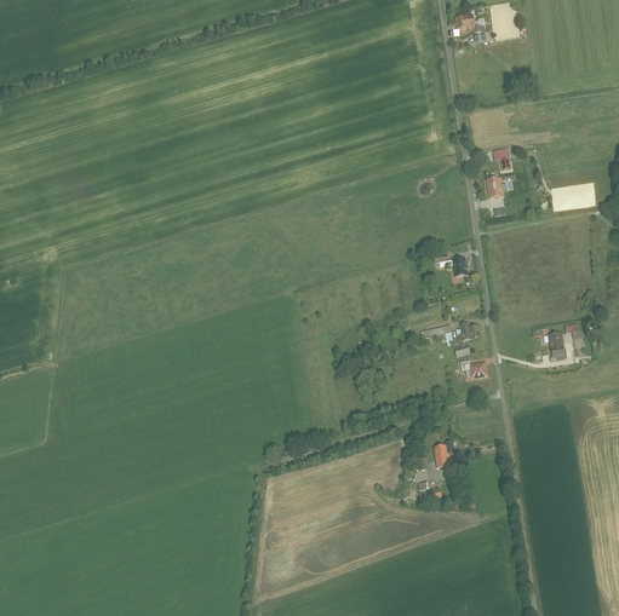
[(456,15),(458,30),(474,28),(476,27),(476,21),(475,12),(456,15)]
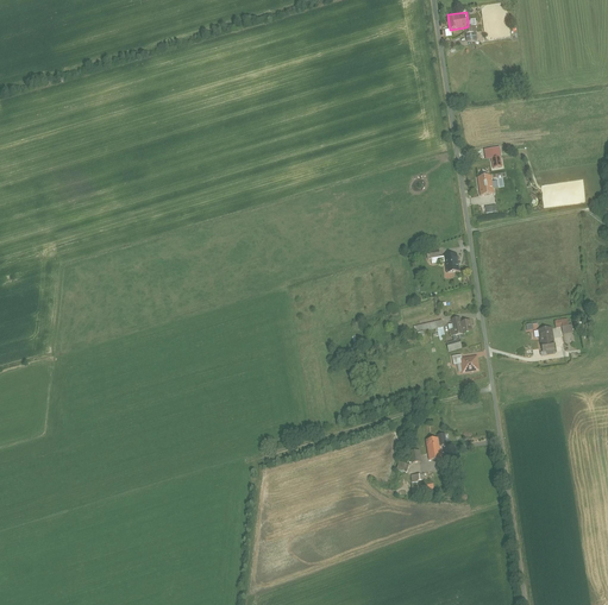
[(474,25),(468,26),(465,27),(467,35),(476,33),(475,25),(474,25)]
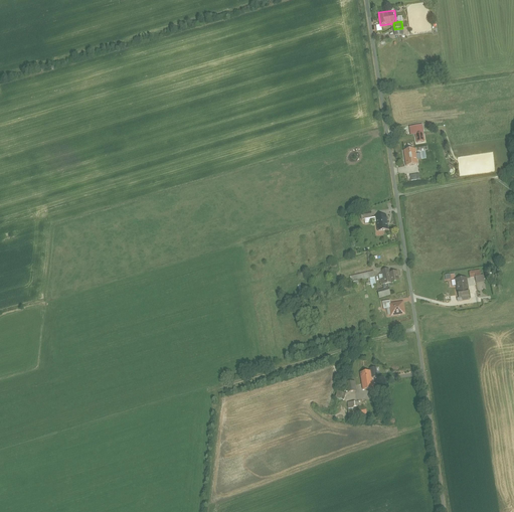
[(424,133),(416,134),(417,143),(425,142),(424,133)]
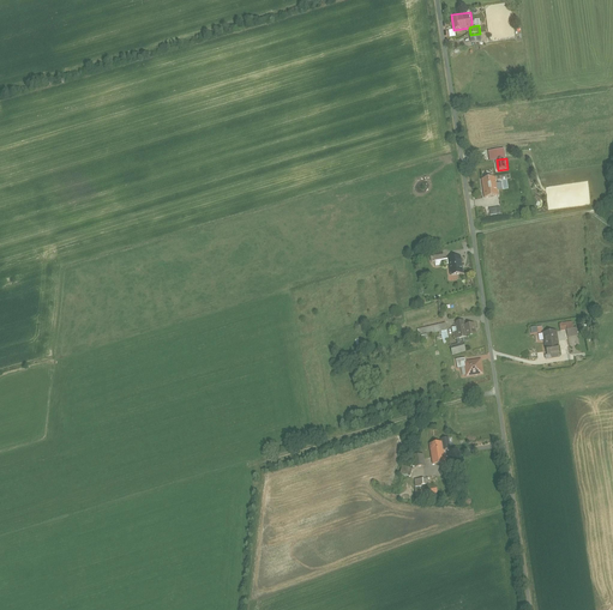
[(497,177),(482,179),(486,198),(499,195),(497,177)]
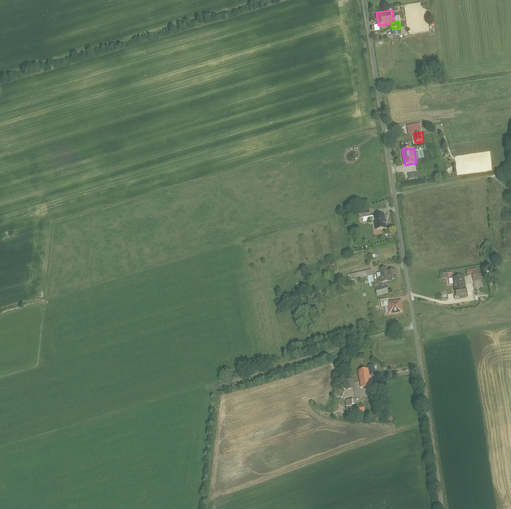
[(361,221),(374,219),(374,215),(371,216),(370,213),(363,214),(363,210),(358,211),(359,217),(361,217),(361,221)]
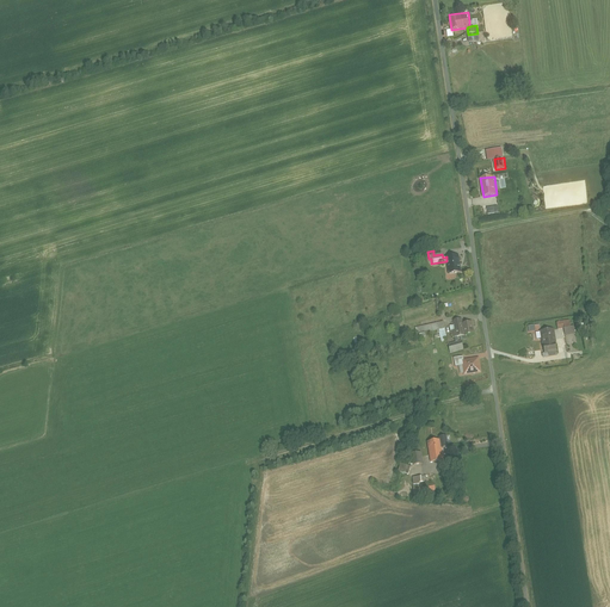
[(461,272),(458,254),(447,255),(447,256),(447,261),(449,273),(461,272)]
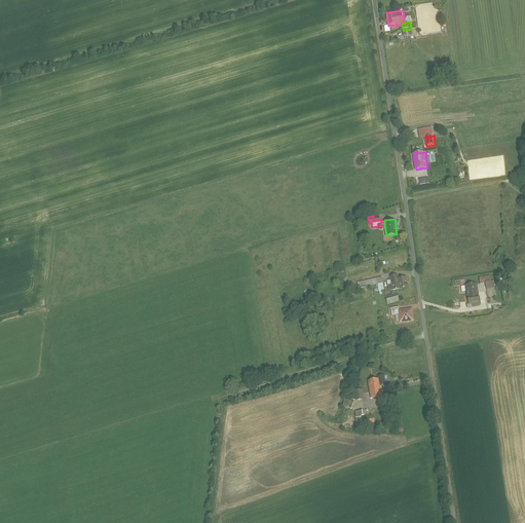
[(399,273),(389,275),(390,279),(391,285),(388,285),(388,290),(396,289),(397,291),(398,292),(400,292),(401,291),(401,288),(408,287),(406,276),(399,278),(399,273)]
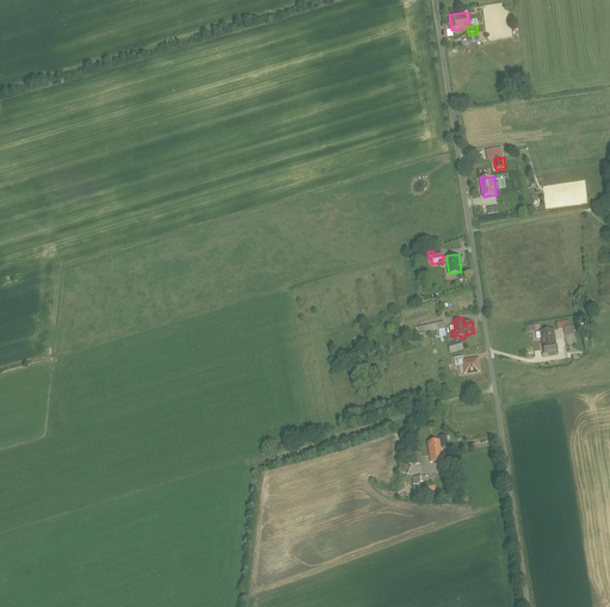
[(556,321),(558,328),(564,327),(571,326),(570,319),(556,321)]
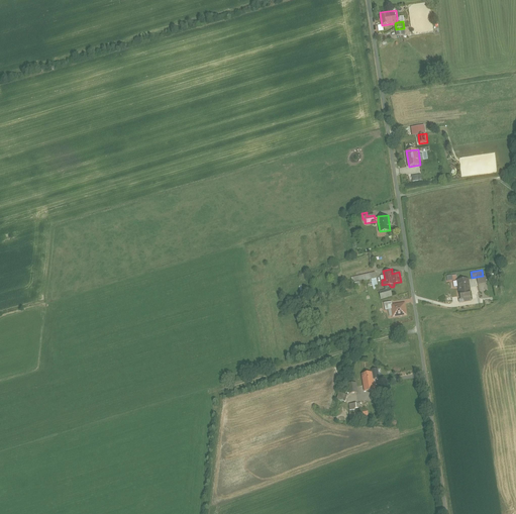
[(378,285),(375,272),(351,277),(351,280),(354,279),(354,281),(359,280),(359,281),(371,279),(373,286),(378,285)]
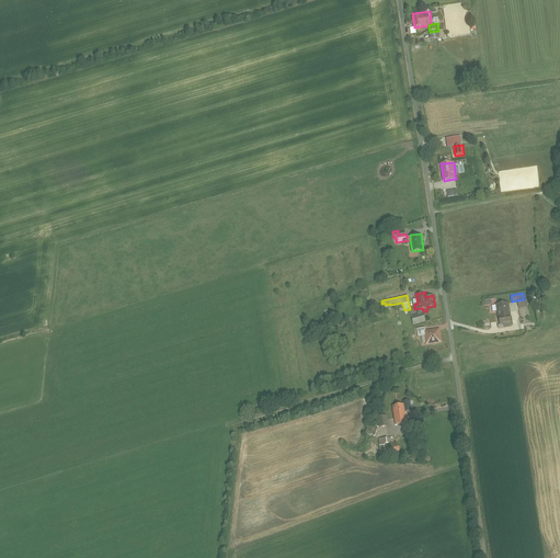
[(511,315),(509,302),(496,304),(495,304),(496,310),(498,316),(499,316),(499,320),(510,319),(509,315),(511,315)]
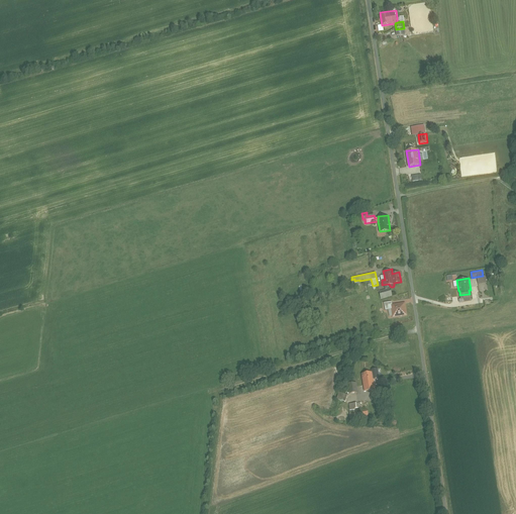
[(388,289),(388,288),(379,291),(381,298),(392,295),(390,288),(388,289)]
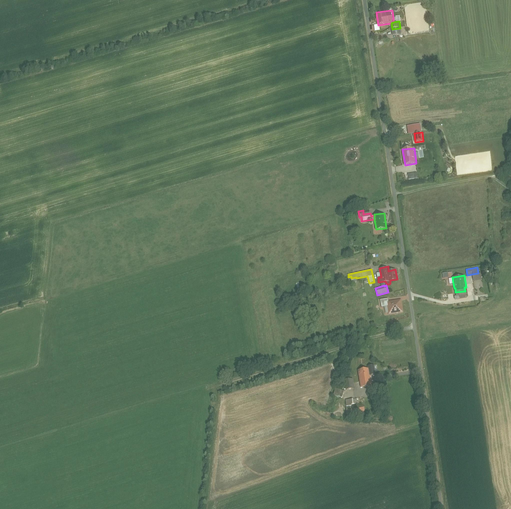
[(381,306),(387,305),(387,301),(388,301),(388,298),(380,299),(381,306)]
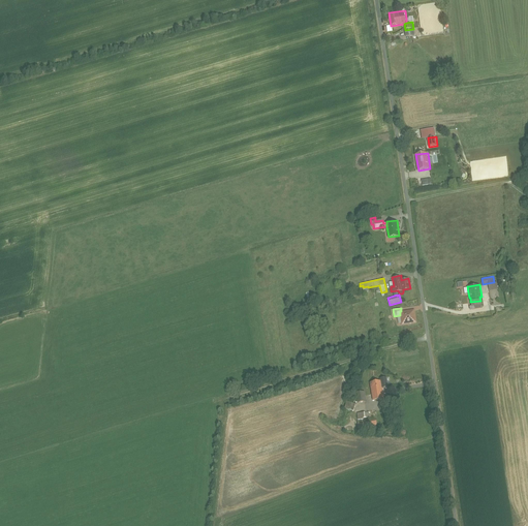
[(416,322),(414,309),(401,311),(400,311),(400,315),(402,325),(416,322)]
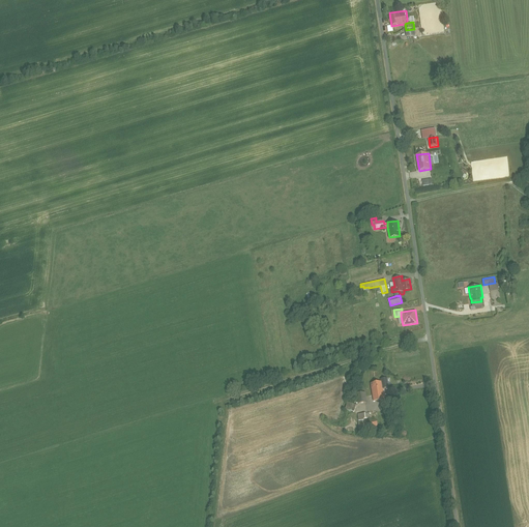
[(382,381),(384,390),(390,389),(388,378),(381,379),(382,382),(382,381)]
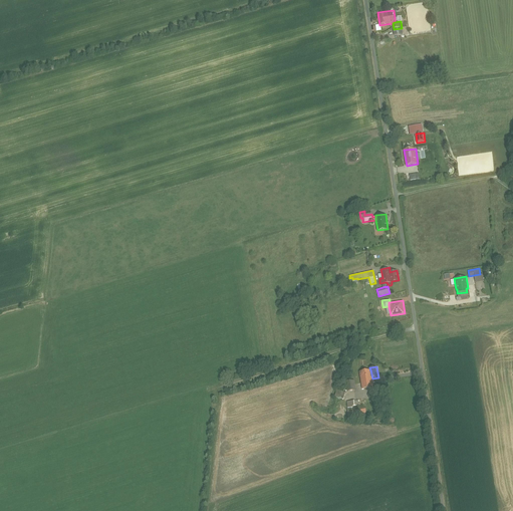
[(370,370),(359,371),(361,382),(362,389),(373,387),(372,378),(370,369),(370,370)]
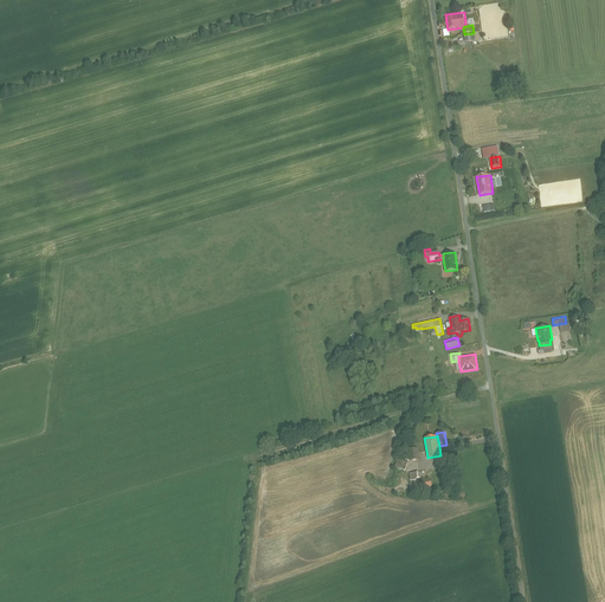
[(420,459),(419,452),(419,448),(410,450),(411,460),(420,459)]
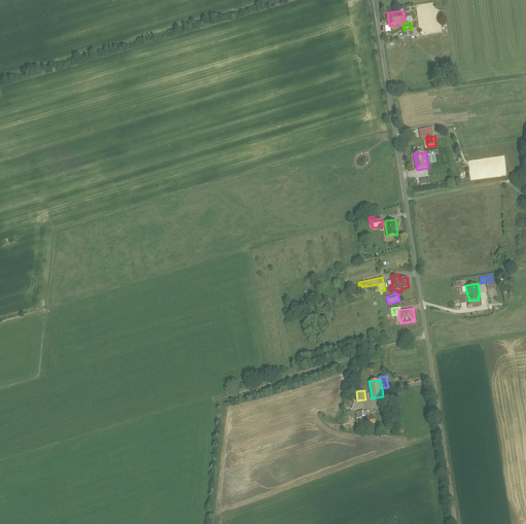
[(343,397),(341,404),(349,407),(351,402),(343,397)]
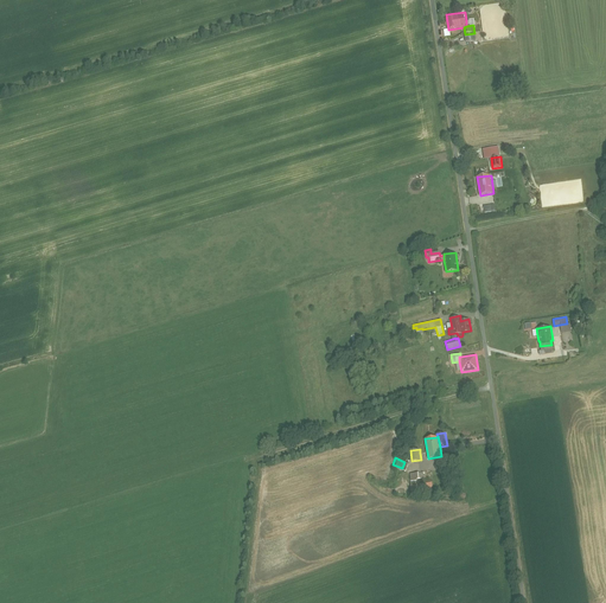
[(412,481),(413,489),(414,489),(434,487),(433,479),(431,479),(429,470),(410,474),(412,481)]
